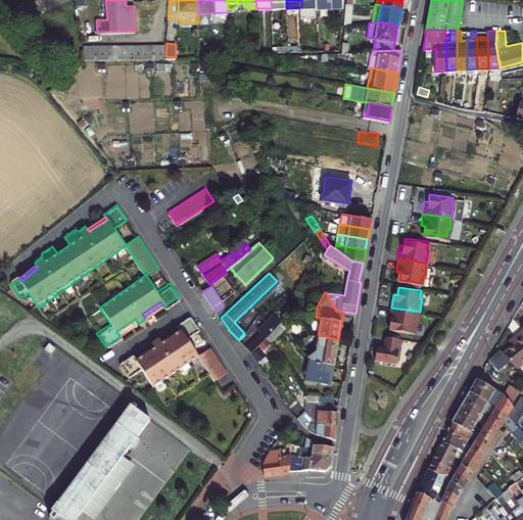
[(420,312),(391,308),(389,320),(391,321),(393,321),(392,328),(416,331),(417,324),(418,324),(420,312)]
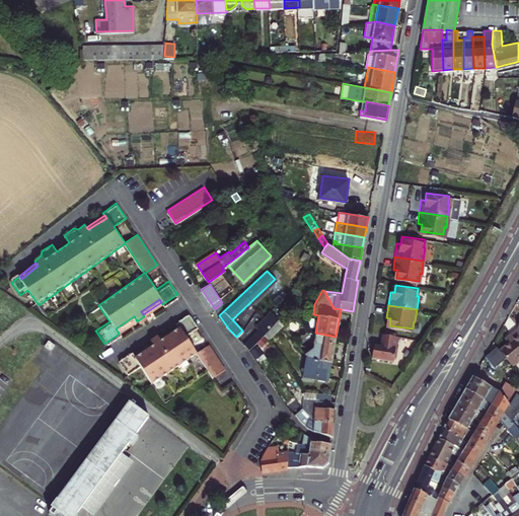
[(248,349),(264,334),(279,317),(271,309),(255,325),(257,328),(243,343),(248,349)]
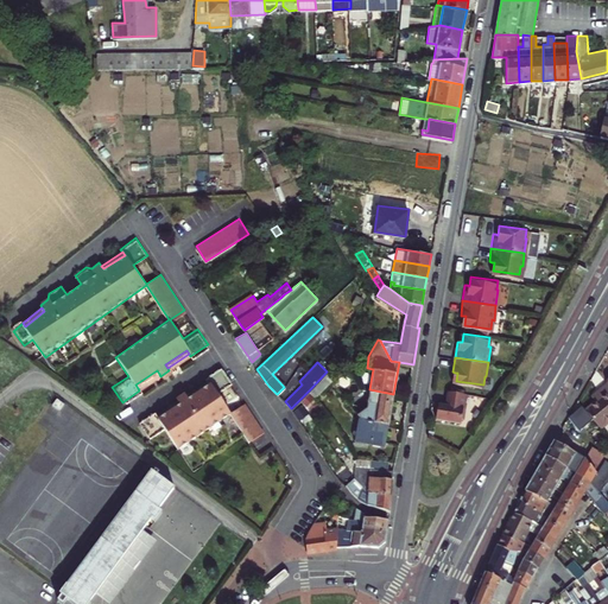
[(220,363),(203,375),(208,380),(185,395),(181,389),(173,396),(177,401),(157,415),(153,409),(135,421),(147,437),(163,425),(177,446),(228,412),(247,439),(264,428),(245,400),(228,409),(215,389),(230,379),(220,363)]
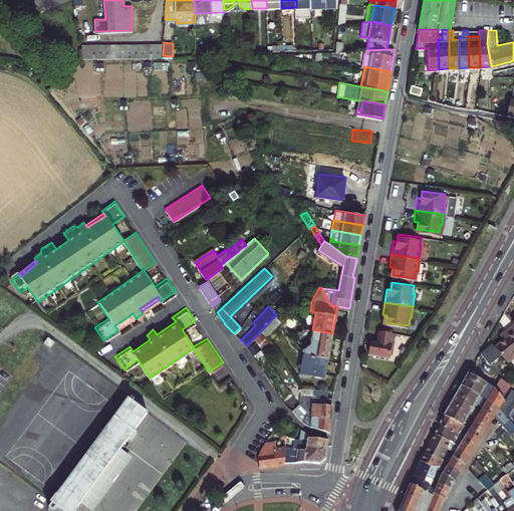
[(133,313),(114,325),(116,328),(135,316),(133,313)]
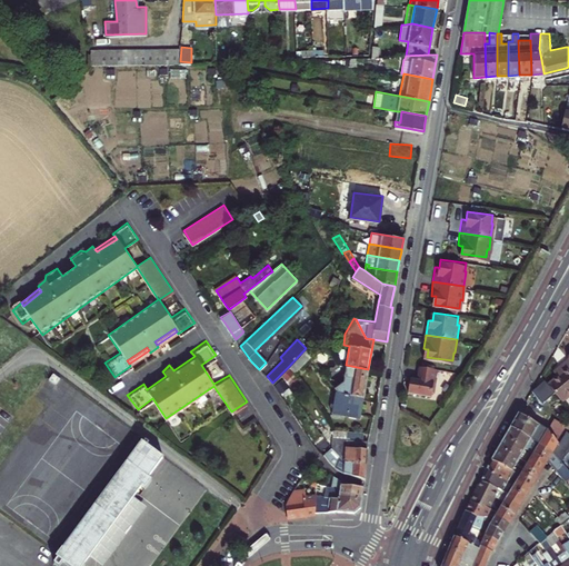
[(295,360),(289,366),(295,371),(310,355),(306,348),(295,360)]
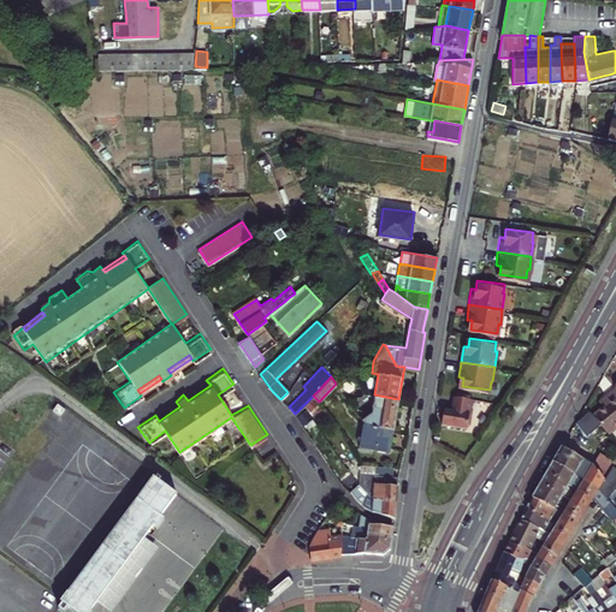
[(615,426),(615,387),(608,394),(610,399),(604,404),(598,409),(592,414),(608,433),(615,426)]
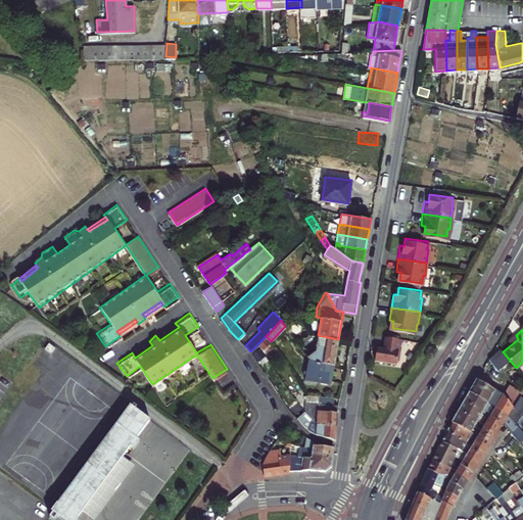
[(305,353),(310,360),(334,364),(338,339),(318,335),(314,335),(313,339),(317,339),(316,346),(305,353)]
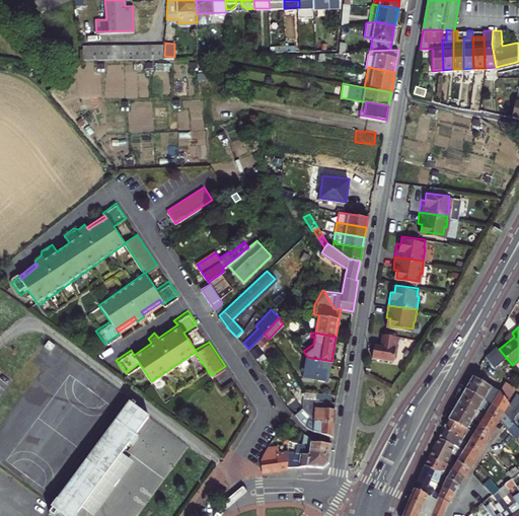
[(402,336),(388,334),(387,345),(380,345),(378,357),(399,360),(400,356),(401,356),(403,343),(402,343),(402,336)]
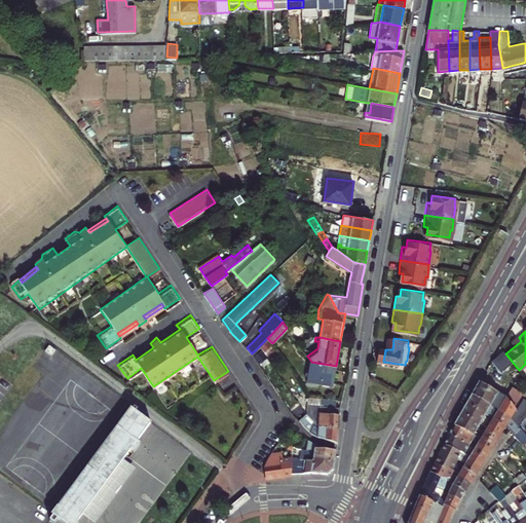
[(336,366),(311,362),(309,362),(307,380),(321,382),(321,384),(328,385),(328,384),(333,384),(336,366)]
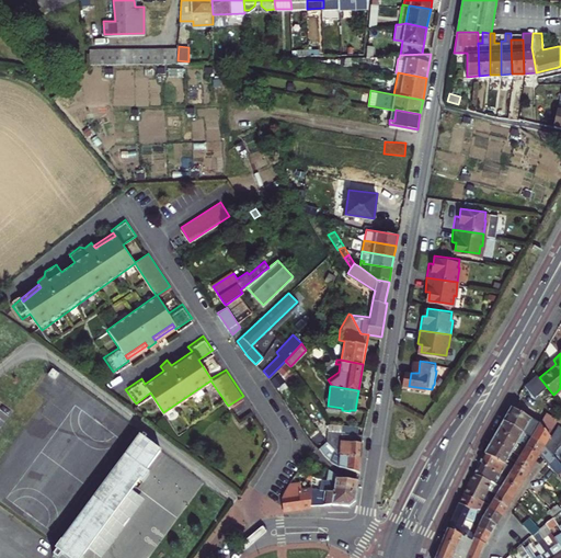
[(507,412),(503,420),(531,435),(545,444),(552,453),(559,444),(550,435),(560,420),(546,411),(540,421),(531,416),(530,417),(511,406),(507,412)]
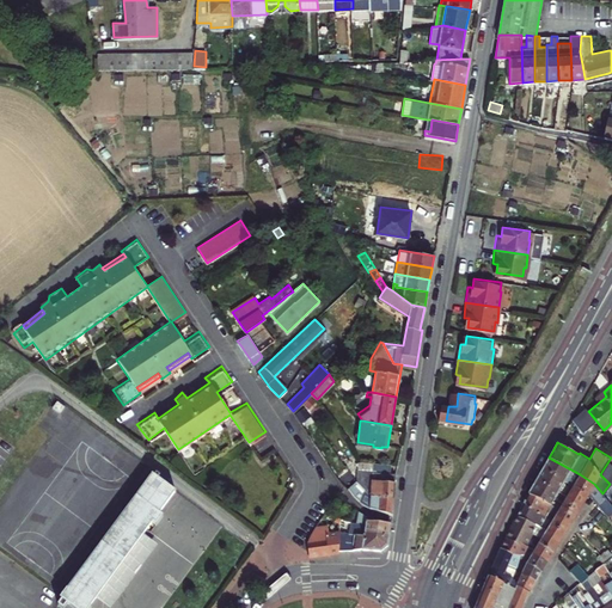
[(580,474),(549,458),(545,462),(543,467),(573,485),(580,474)]
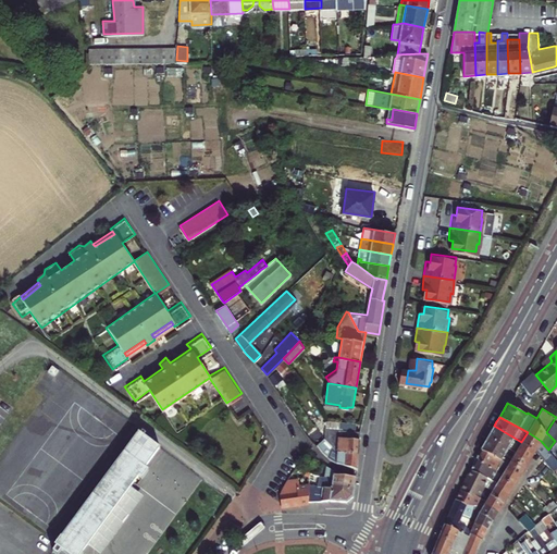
[(356,422),(339,421),(338,429),(356,431),(356,422)]
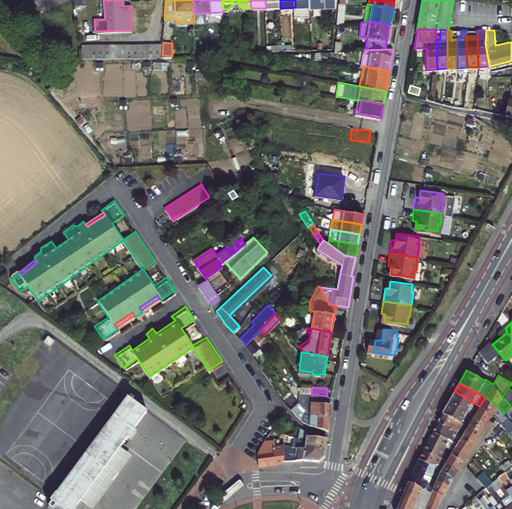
[(451,396),(449,400),(468,410),(475,413),(479,406),(454,391),(451,396)]
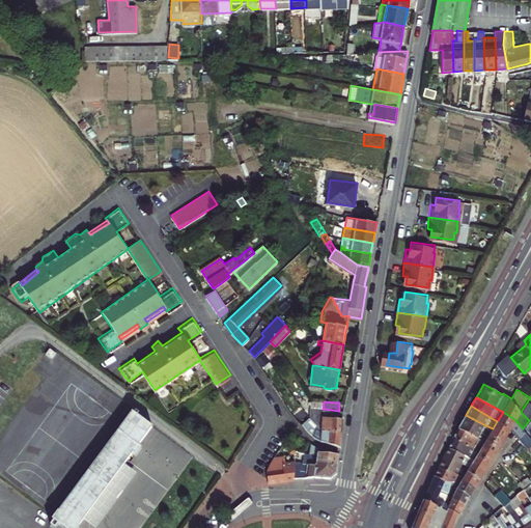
[(74,527),(78,524),(77,523),(81,517),(122,463),(132,451),(135,453),(140,446),(137,443),(151,424),(137,413),(138,411),(135,409),(134,411),(133,410),(58,508),(57,508),(52,516),(55,519),(67,527),(74,527)]
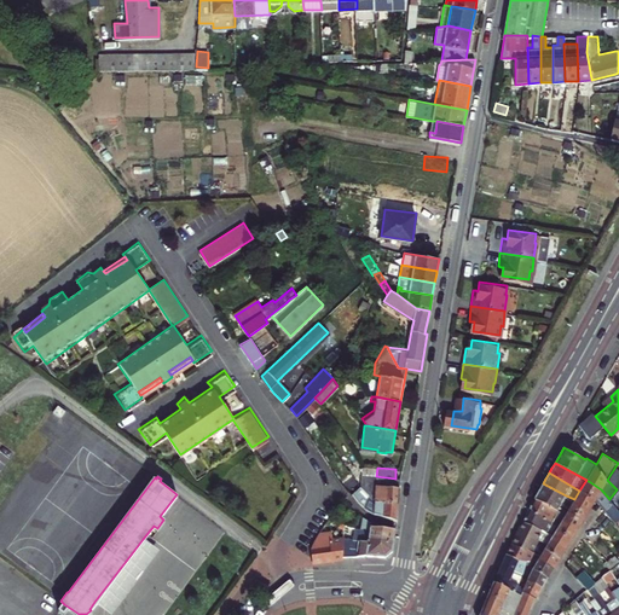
[(376,476),(376,485),(399,487),(399,479),(395,479),(376,476)]
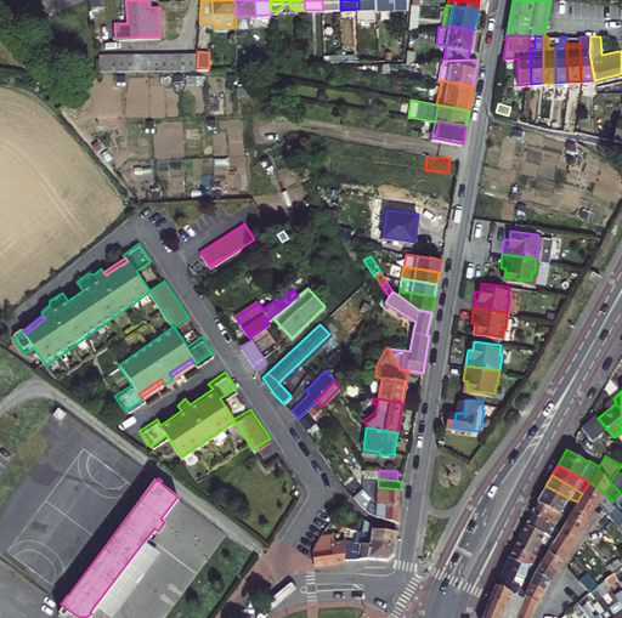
[(582,493),(598,502),(606,510),(618,526),(621,522),(621,512),(612,502),(604,492),(589,482),(582,493)]
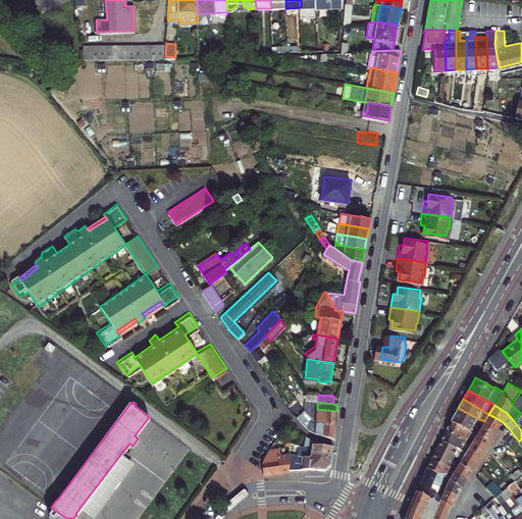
[(477,418),(458,408),(454,414),(451,420),(470,429),(477,418)]
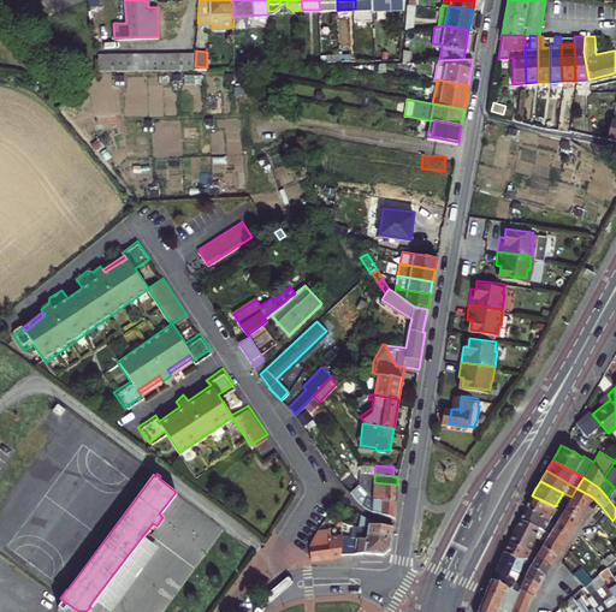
[(395,516),(396,500),(373,497),(367,492),(360,483),(360,482),(349,491),(354,497),(372,510),(395,516)]
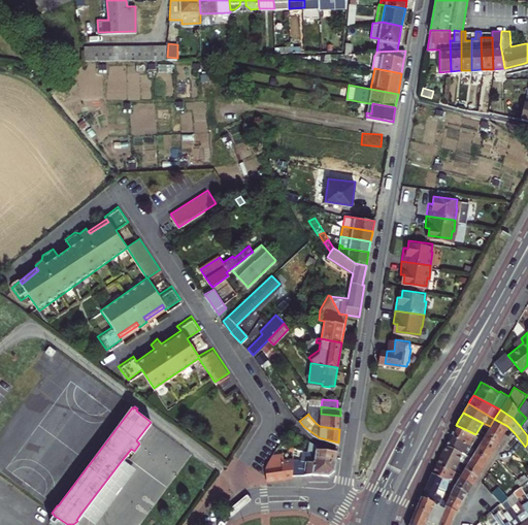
[(321,414),(320,426),(339,429),(340,416),(321,414)]
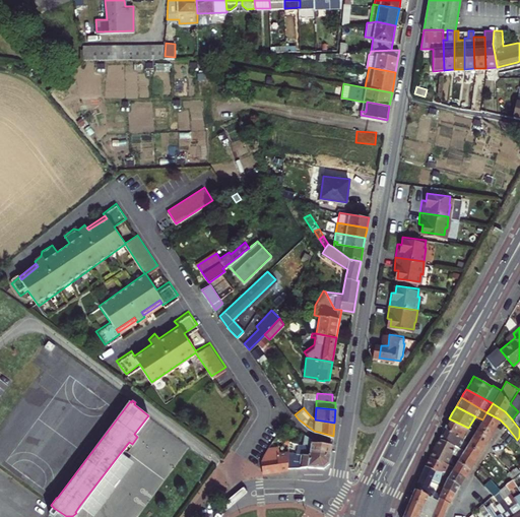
[(497,425),(500,419),(486,412),(482,419),(477,428),(491,436),(493,432),(497,425)]
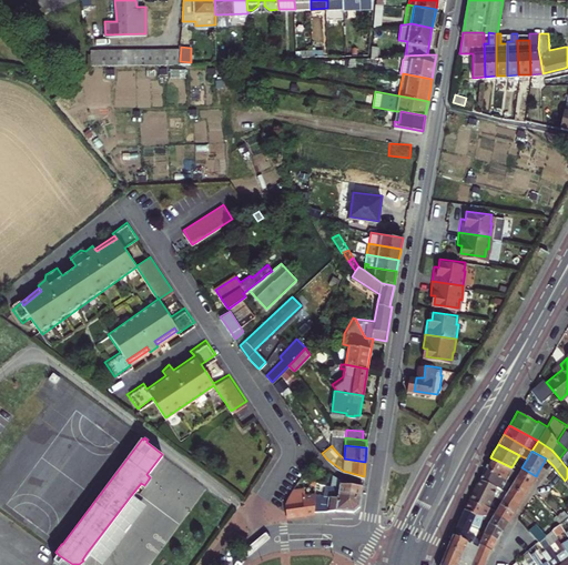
[(511,467),(490,457),(487,463),(485,467),(505,477),(508,472),(514,475),(511,477),(515,478),(516,476),(519,472),(511,467)]
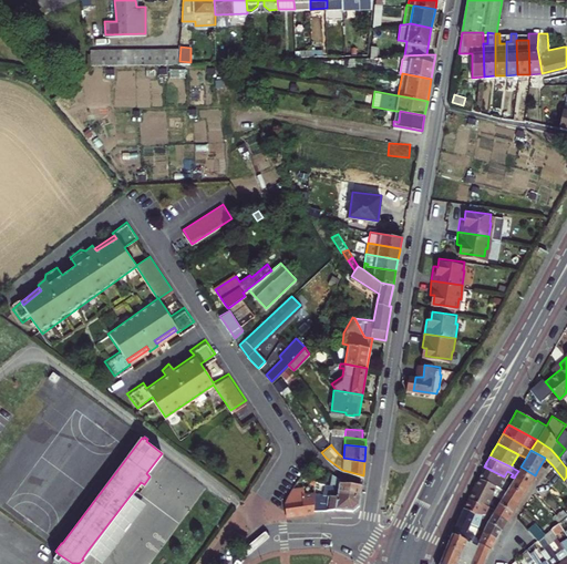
[(504,477),(484,467),(483,470),(481,472),(478,478),(505,491),(509,485),(514,478),(511,477),(509,479),(504,477)]
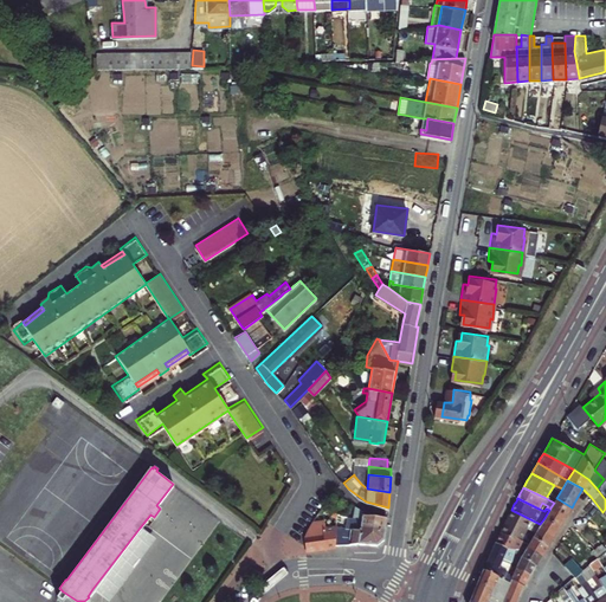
[(572,507),(556,498),(554,503),(550,507),(566,517),(568,512),(572,507)]
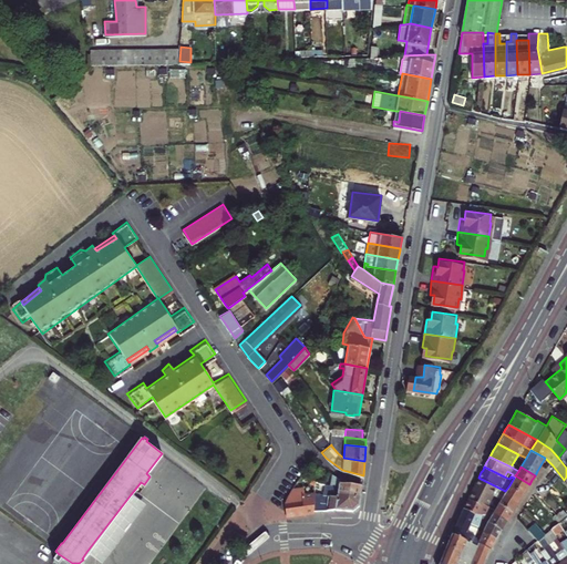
[(305,472),(297,480),(302,483),(310,475),(305,472)]
